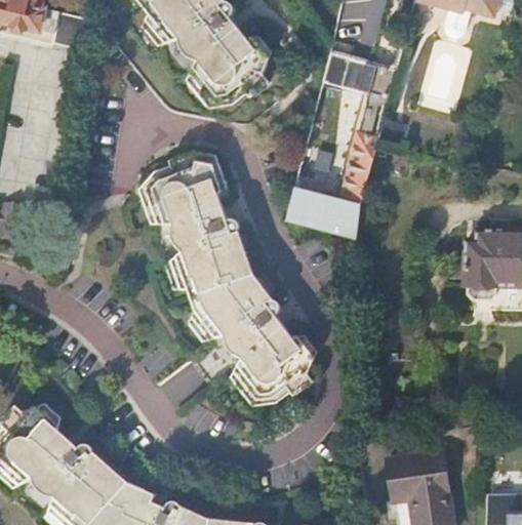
[(1,0),(0,4),(0,22),(50,35),(50,36),(48,44),(87,54),(92,32),(82,19),(56,13),(39,8),(40,0),(1,0)]
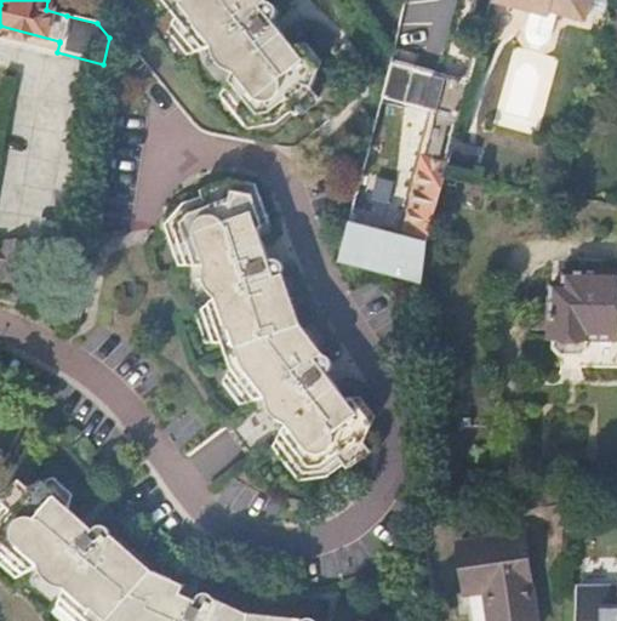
[(163,0),(176,16),(171,21),(190,46),(204,41),(209,52),(226,69),(218,83),(236,107),(244,102),(253,115),(279,96),(292,113),(315,95),(306,81),(309,68),(264,13),(268,11),(269,9),(270,5),(269,1),(268,0),(163,0)]
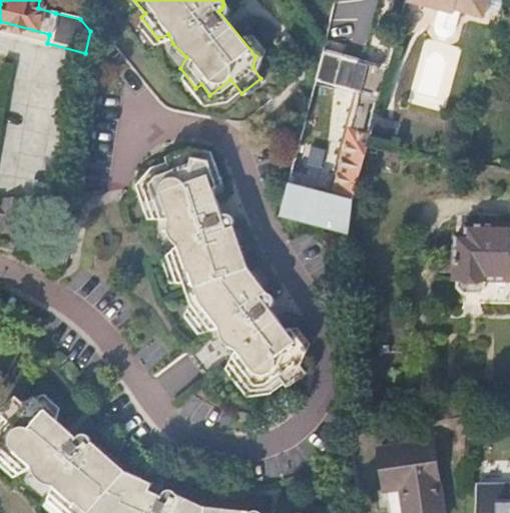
[(411,0),(439,7),(453,11),(454,7),(459,9),(483,15),(487,0),(411,0)]
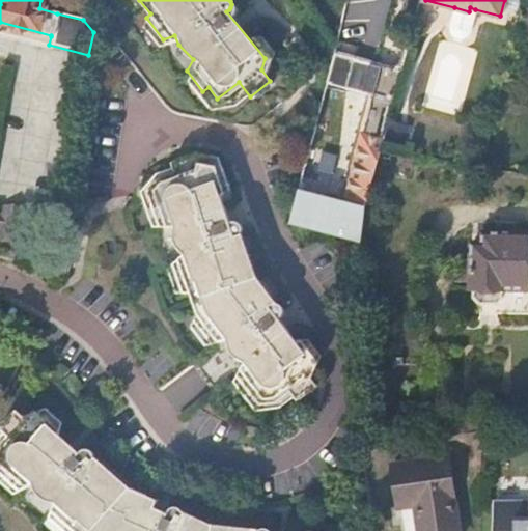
[(469,11),(454,7),(449,24),(449,29),(452,33),(463,36),(468,34),(470,29),(475,9),(470,7),(469,11)]
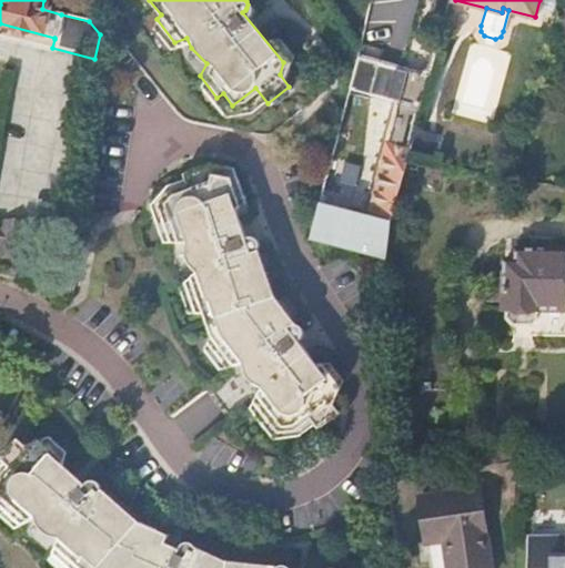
[(0,36),(52,49),(54,38),(0,23),(0,36)]
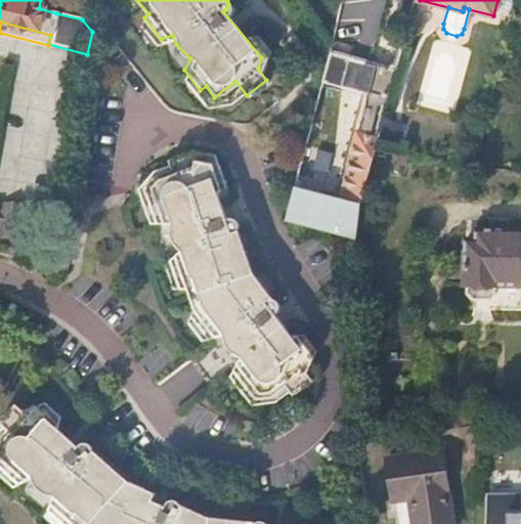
[(328,53),(320,84),(340,89),(348,58),(328,53)]
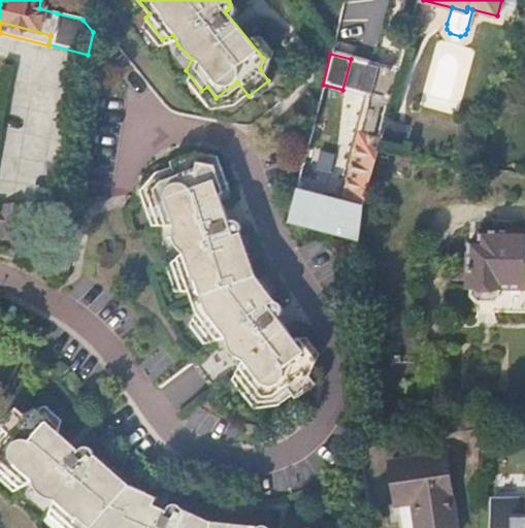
[(287,223),(358,240),(362,205),(398,70),(371,64),(364,95),(370,96),(340,201),(295,189),(287,223)]
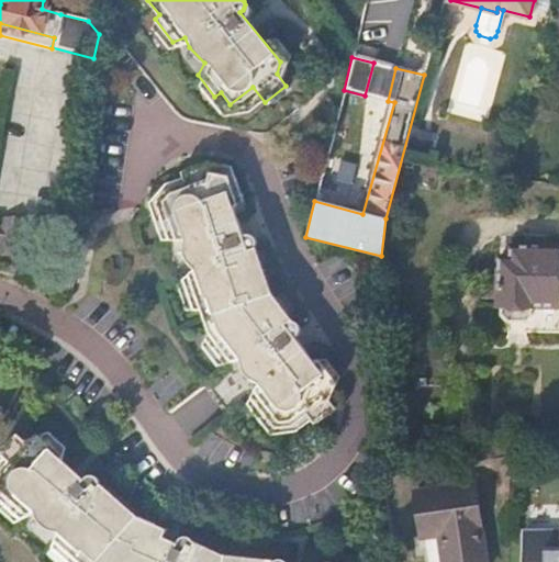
[(203,160),(177,171),(183,186),(155,198),(161,212),(156,214),(167,240),(180,240),(182,253),(189,267),(179,272),(192,304),(202,300),(214,333),(210,336),(224,359),(237,358),(241,366),(246,377),(256,382),(247,393),(264,418),(271,413),(281,427),(305,413),(314,427),(337,413),(328,401),(333,392),(295,337),(299,336),(301,334),(301,332),(302,328),(300,325),(298,323),(294,323),(291,323),(269,291),(253,249),(254,248),(256,248),(256,246),(256,244),(256,242),(255,239),(253,237),(250,236),(246,236),(243,237),(219,175),(205,170),(203,160)]
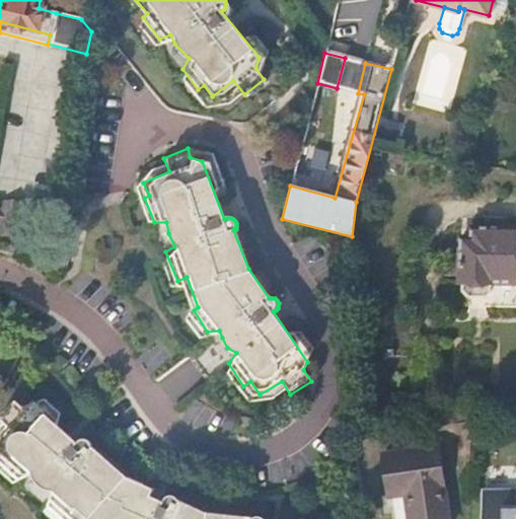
[(0,204),(0,229),(18,232),(21,207),(0,204)]
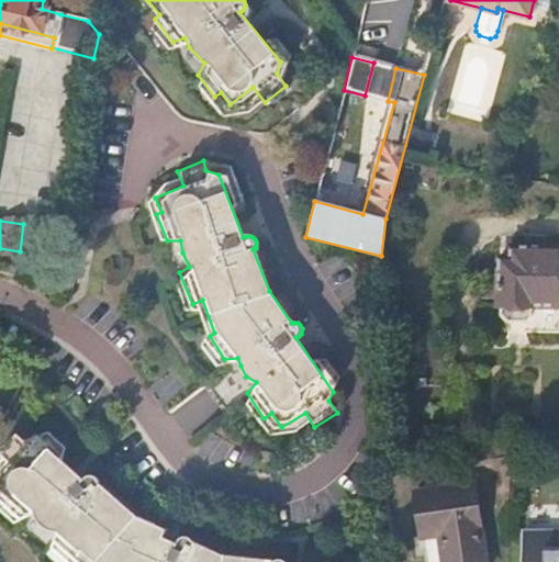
[(52,288),(68,293),(75,246),(58,244),(52,288)]
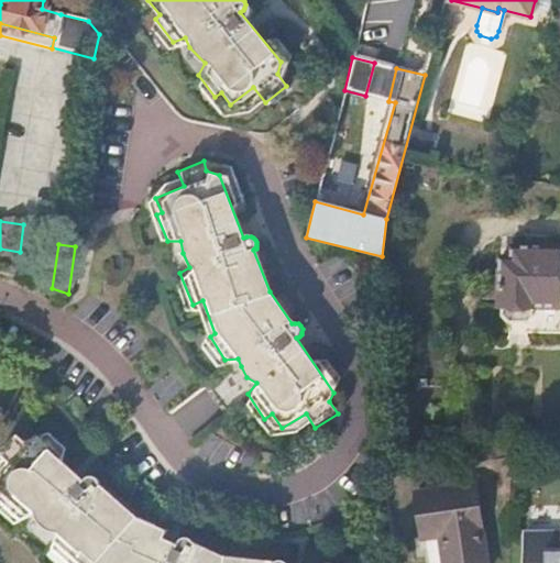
[(559,245),(512,246),(511,256),(498,256),(498,305),(502,305),(502,311),(507,317),(528,318),(534,312),(534,304),(559,304),(559,260),(559,245)]
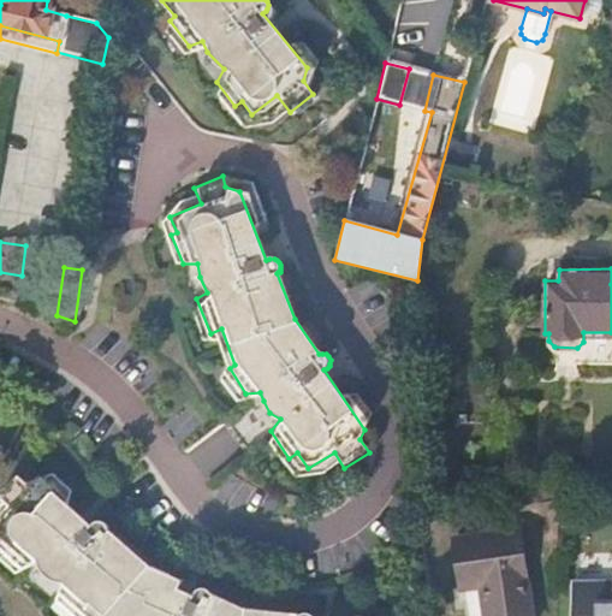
[(87,615),(90,611),(96,615),(102,615),(120,539),(111,533),(112,528),(112,525),(111,521),(107,519),(104,517),(101,519),(99,520),(97,522),(96,525),(46,485),(31,489),(22,480),(1,502),(16,515),(0,533),(0,540),(10,549),(6,555),(28,573),(41,566),(47,574),(55,582),(67,588),(61,600),(78,615),(87,615)]
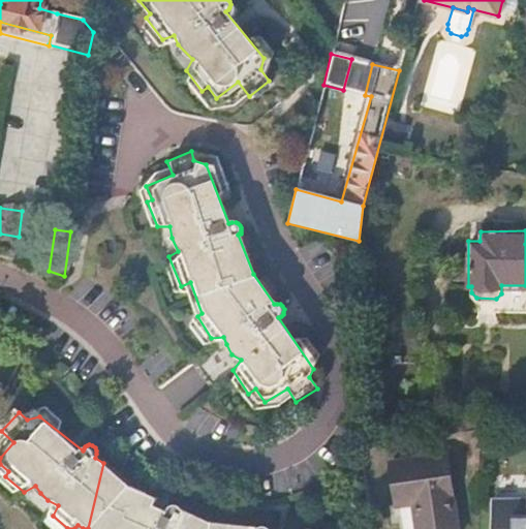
[(457,528),(444,454),(390,463),(397,506),(411,504),(414,528),(457,528)]
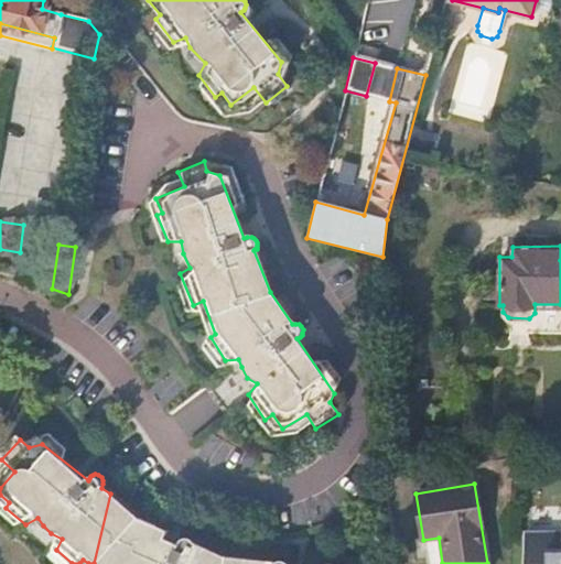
[(110,494),(94,563),(297,563),(289,563),(290,559),(289,555),(288,553),(286,551),(281,550),(278,552),(276,554),(274,559),(222,551),(193,540),(193,537),(192,532),(191,531),(189,530),(187,530),(185,530),(183,531),(181,533),(177,538),(175,542),(162,537),(165,527),(139,517),(127,507),(110,494)]
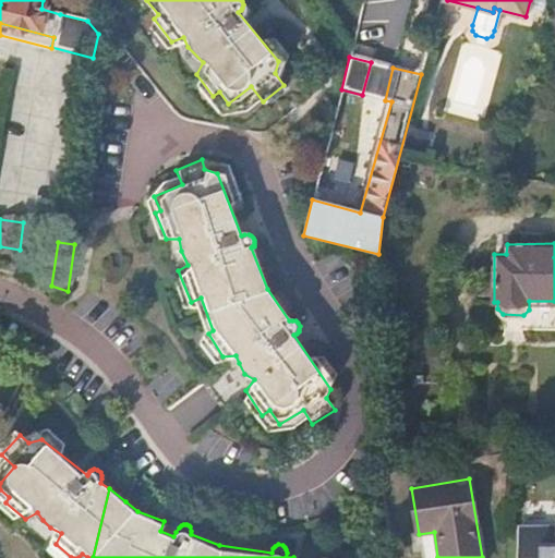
[(554,557),(554,522),(517,523),(517,557),(554,557)]
